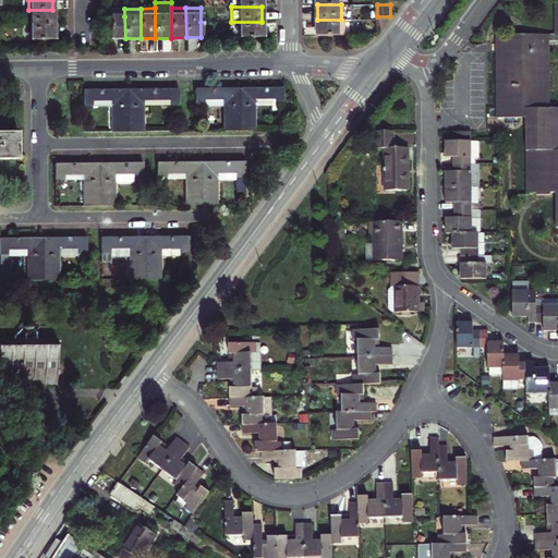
[(28,10),(29,25),(53,25),(52,10),(28,10)]
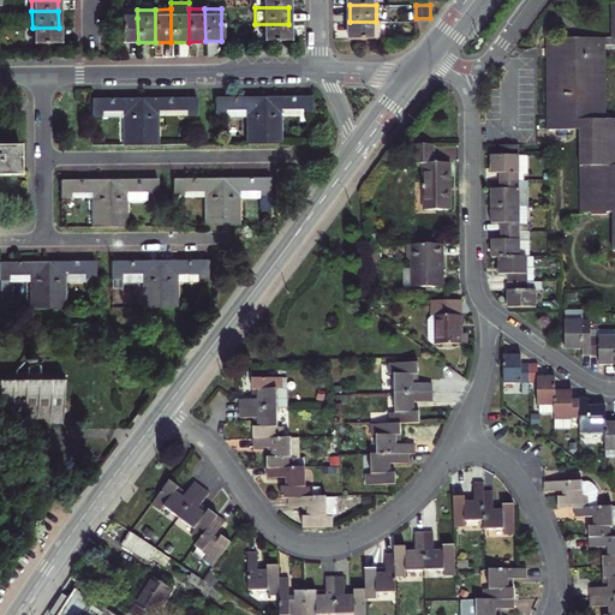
[(137,18),(121,18),(121,42),(138,42),(137,18)]
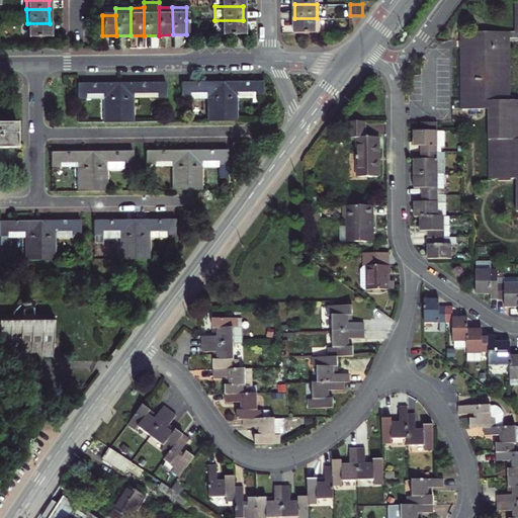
[(294,18),(294,33),(322,32),(322,18),(317,18),(294,18)]
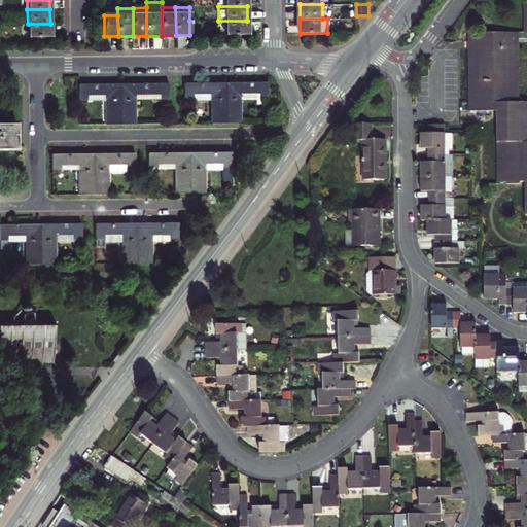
[(218,21),(219,35),(247,34),(247,21),(218,21)]
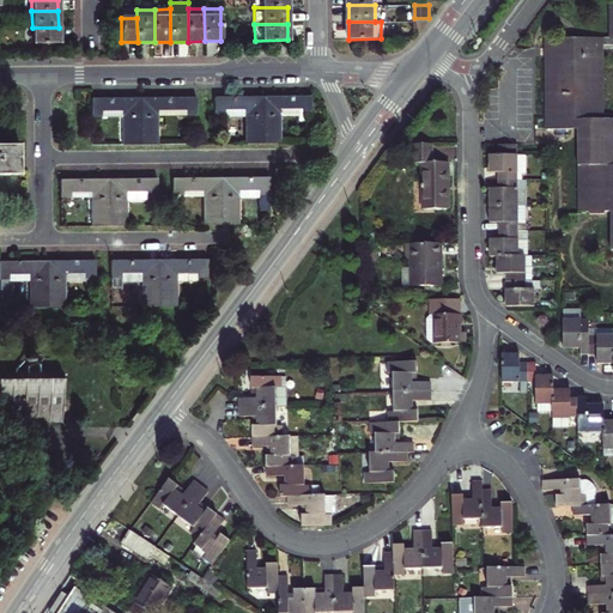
[(59,28),(32,28),(32,44),(59,44),(59,28)]
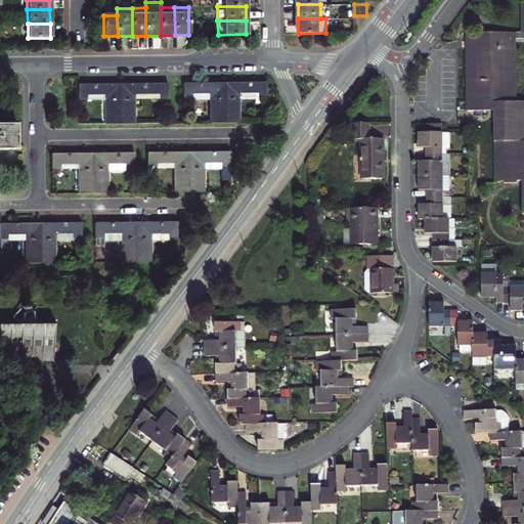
[(517,39),(517,33),(466,33),(466,111),(494,111),(494,182),(504,182),(504,183),(517,183),(517,181),(522,181),(523,214),(523,101),(517,101),(517,39)]
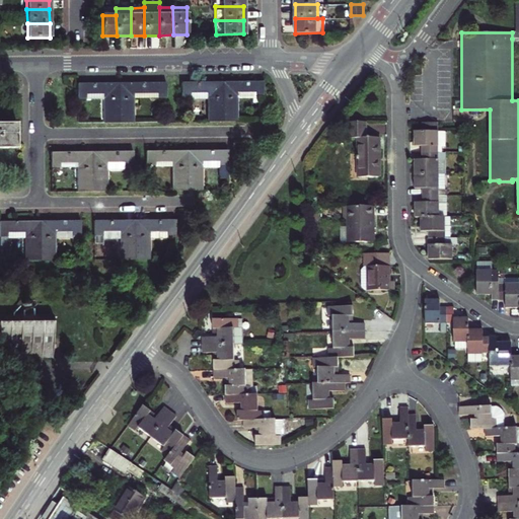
[(221,97),(221,81),(181,82),(181,97),(190,96),(190,92),(206,92),(206,96),(207,121),(221,121),(221,116),(224,116),(224,106),(219,106),(219,97),(221,97)]
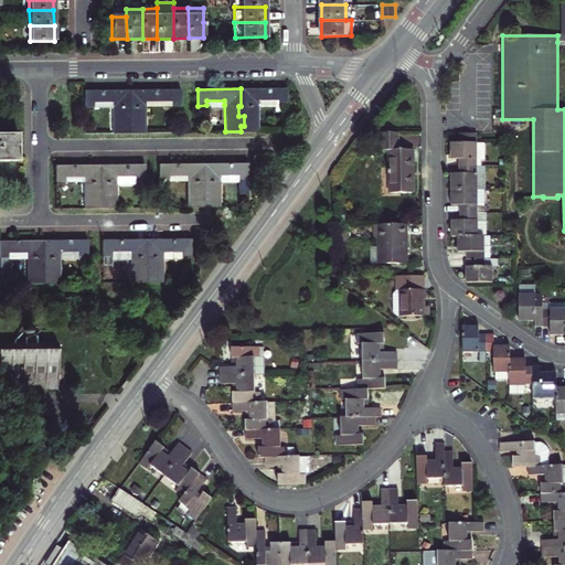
[(241,131),(257,130),(257,105),(286,104),(286,88),(241,88),(241,106),(238,106),(238,116),(244,116),(244,126),(241,126),(241,131)]
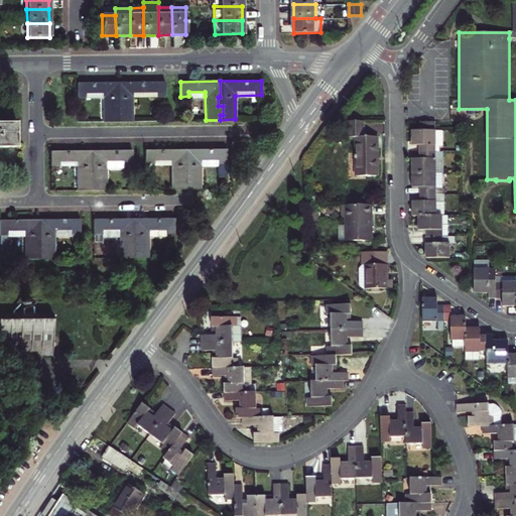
[(118,121),(133,121),(133,97),(133,93),(156,93),(156,97),(165,97),(165,82),(118,83),(118,99),(115,99),(115,108),(120,108),(120,116),(118,116),(118,121)]
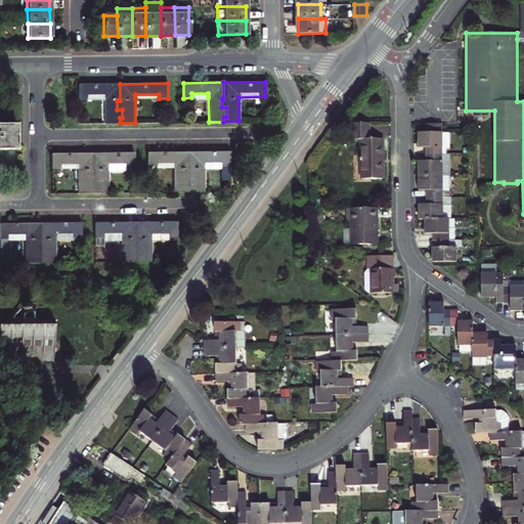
[(78,84),(78,99),(104,99),(104,123),(120,123),(120,118),(122,118),(122,110),(117,110),(117,100),(120,100),(120,84),(78,84)]
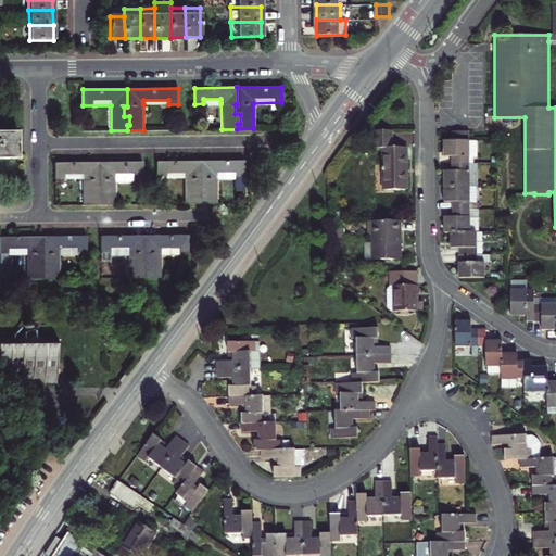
[(394,129),(376,129),(376,147),(384,147),(386,188),(408,188),(408,146),(394,146),(394,129)]
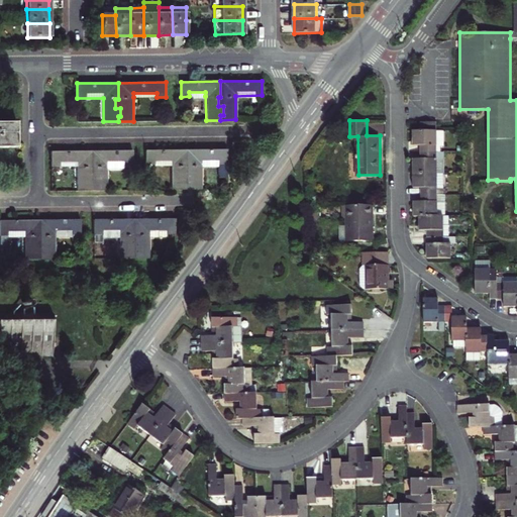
[(0,146),(15,146),(15,121),(0,121),(0,146)]
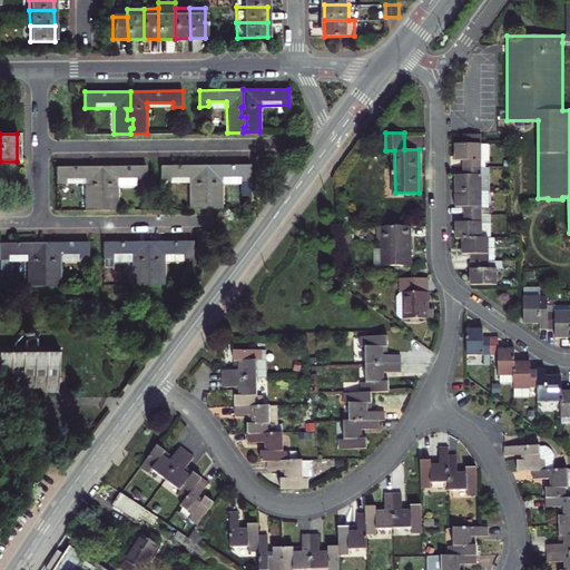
[(464,135),(464,145),(481,145),(481,135),(464,135)]
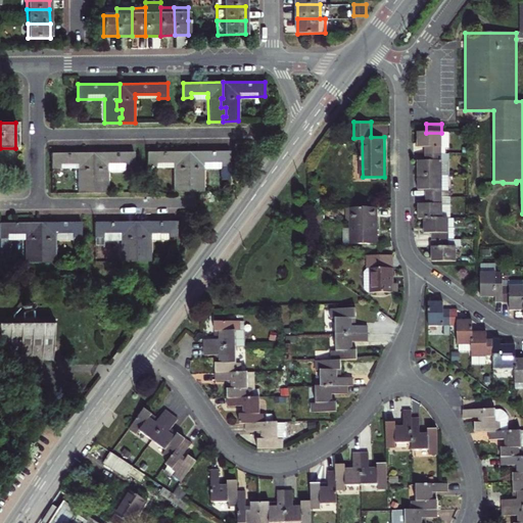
[(425,148),(425,154),(445,154),(445,149),(449,149),(448,133),(441,133),(426,133),(417,133),(417,148),(425,148)]
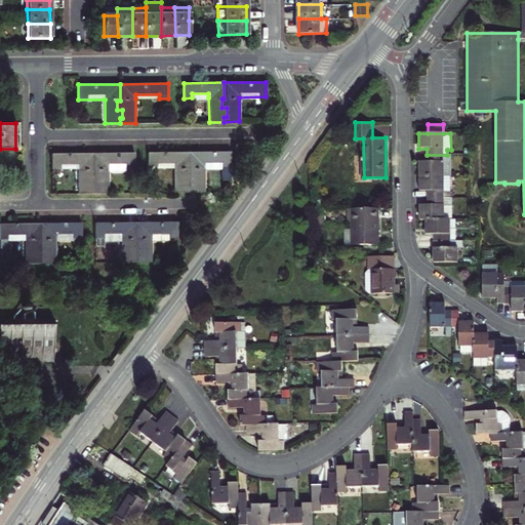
[(419,162),(418,176),(450,176),(451,176),(451,155),(447,155),(427,155),(427,162),(419,162)]
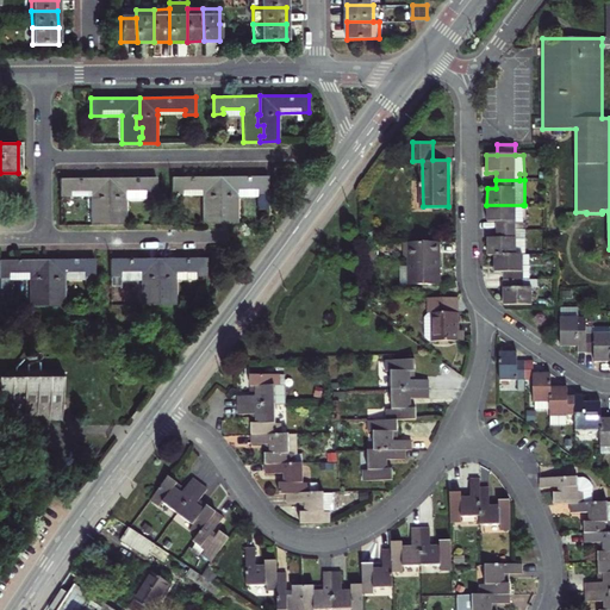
[(172,204),(181,203),(181,198),(203,198),(203,203),(203,231),(219,231),(219,224),(223,224),(223,215),(217,215),(217,204),(219,204),(219,185),(172,186),(172,204)]
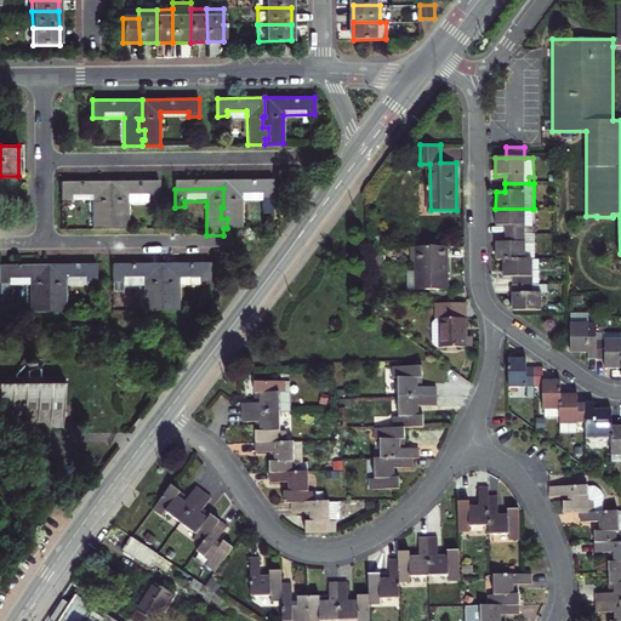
[(272,188),(223,188),(223,208),(221,208),(221,218),(227,218),(227,228),(223,228),(223,235),(244,235),(243,208),(262,208),(262,222),(273,222),(272,188)]
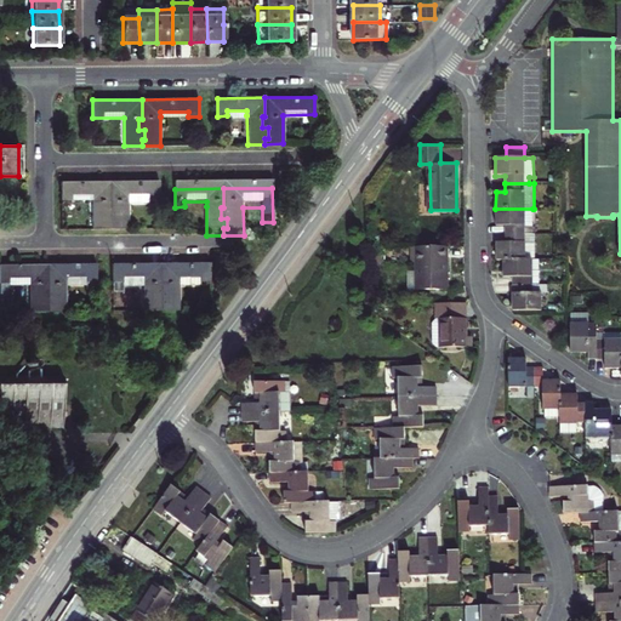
[(110,209),(110,189),(62,191),(62,208),(72,208),(72,204),(92,203),(92,208),(92,237),(112,237),(112,229),(114,229),(113,220),(108,220),(108,209),(110,209)]
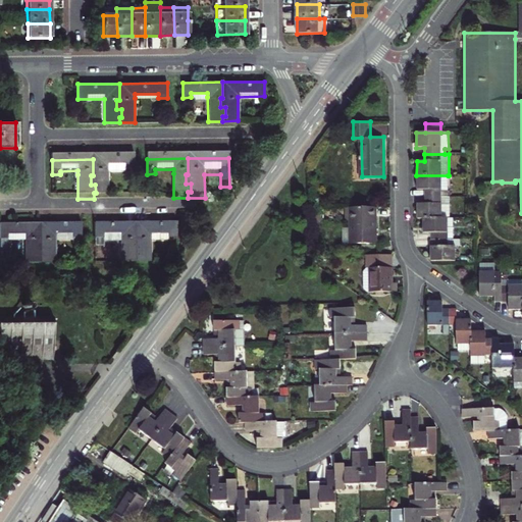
[(134,159),(93,159),(93,175),(91,175),(91,185),(95,185),(96,193),(94,193),(94,199),(109,199),(109,177),(124,176),(124,174),(135,174),(134,159)]
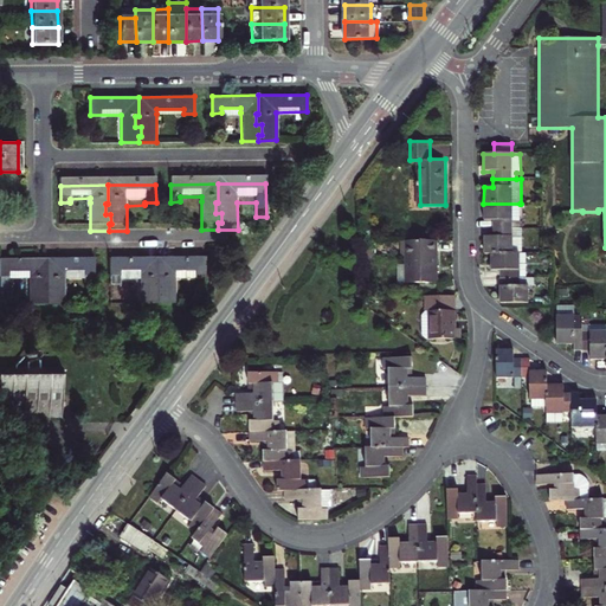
[(520,229),(520,204),(483,204),(484,221),(494,220),(494,229),(520,229)]
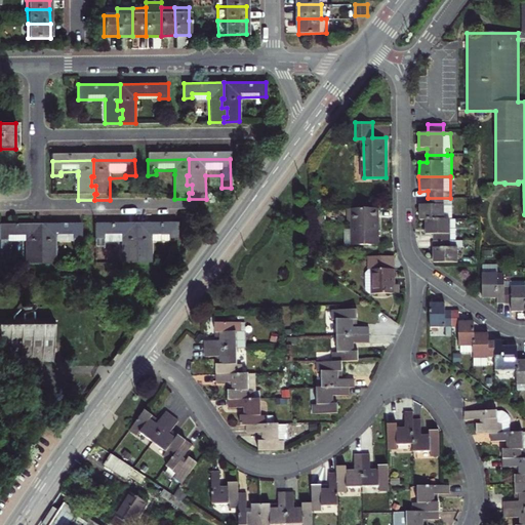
[(452,198),(450,198),(428,198),(428,205),(419,205),(419,220),(426,220),(433,220),(433,219),(452,219),(452,198)]
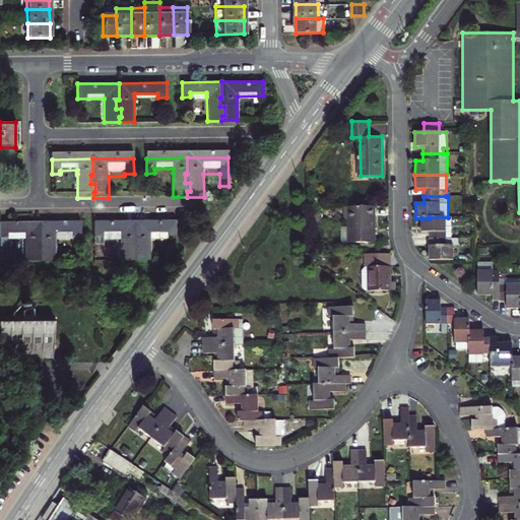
[(348,207),(349,230),(376,230),(376,207),(348,207)]
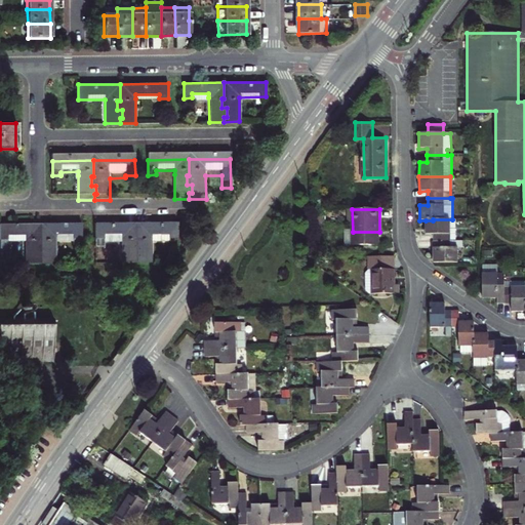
[(434,235),(434,241),(456,241),(456,219),(452,219),(433,219),(433,220),(426,220),(426,235),(434,235)]
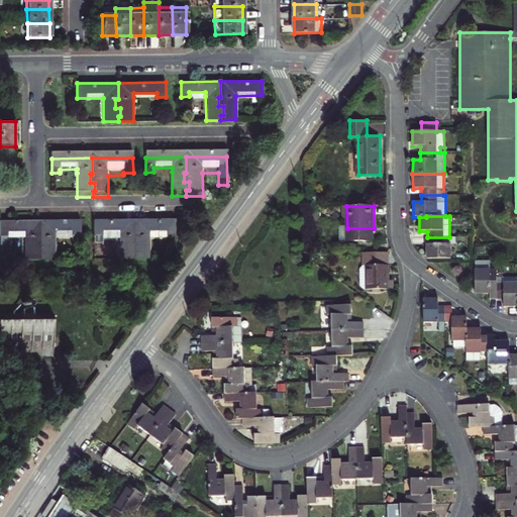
[(175,220),(134,221),(134,236),(132,236),(132,244),(137,244),(137,253),(134,253),(135,259),(149,259),(149,243),(167,242),(167,240),(176,240),(175,220)]
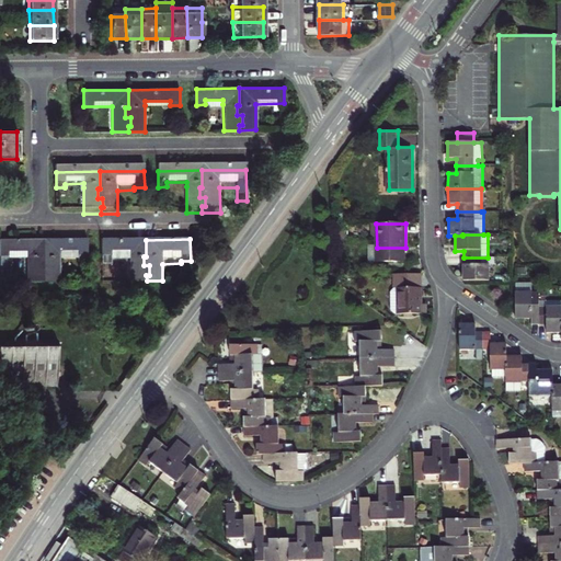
[(89,240),(44,241),(44,259),(42,259),(42,267),(47,266),(47,277),(44,277),(44,282),(61,282),(61,251),(79,251),(79,256),(89,256),(89,240)]
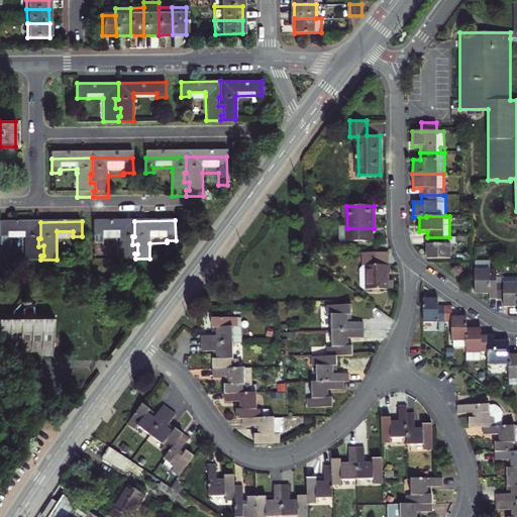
[(94,221),(94,235),(103,235),(103,231),(120,231),(120,259),(135,259),(134,253),(137,253),(137,244),(132,244),(132,236),(134,236),(134,221),(94,221)]
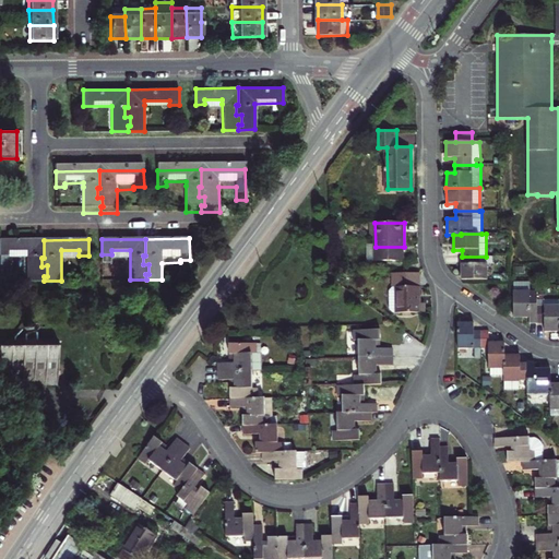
[(44,240),(0,240),(0,256),(9,257),(9,251),(28,251),(28,281),(44,281),(44,276),(47,276),(47,265),(42,266),(42,258),(44,258),(44,240)]
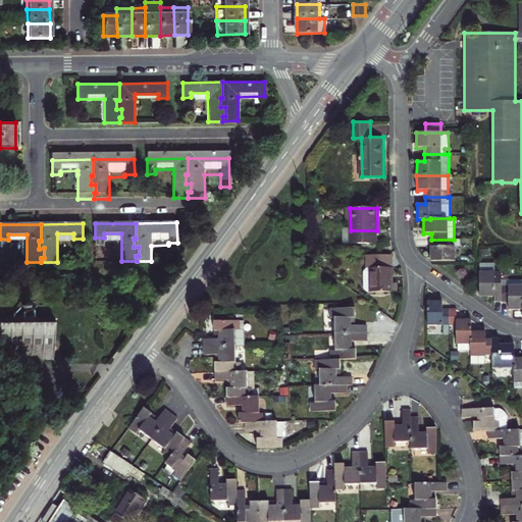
[(377,230),(351,230),(351,244),(377,244),(377,230)]
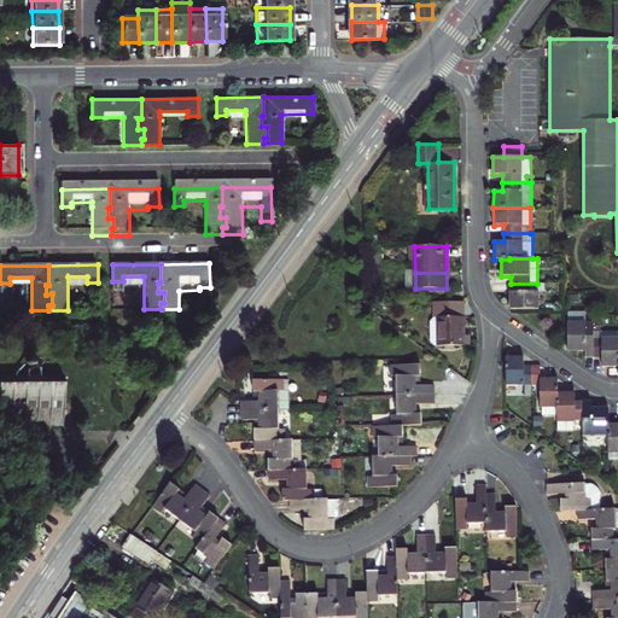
[(537,284),(511,284),(511,310),(540,309),(540,292),(544,291),(544,284),(537,284)]
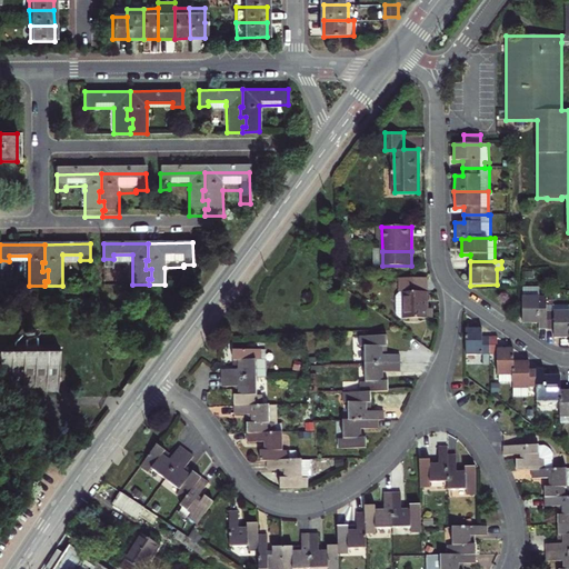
[(427,305),(427,278),(400,278),(400,288),(403,288),(403,315),(432,315),(432,305),(427,305)]
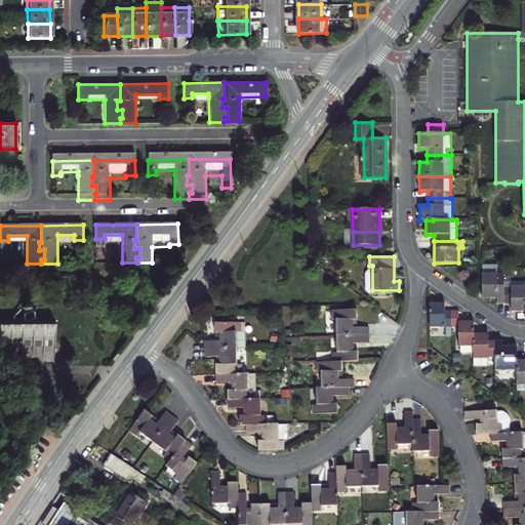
[(497,266),(483,266),(483,299),(497,299),(496,305),(505,305),(505,282),(505,278),(505,274),(498,274),(497,266)]
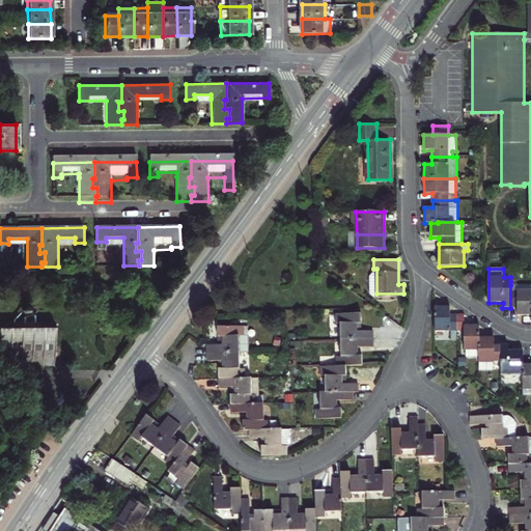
[(530,315),(530,285),(510,285),(510,308),(518,308),(518,316),(530,315)]
